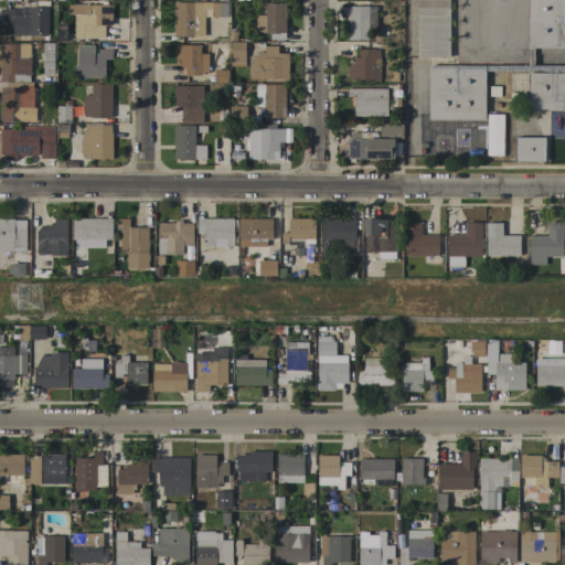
[(417,0),(449,0),(449,57),(417,57),(417,0)]
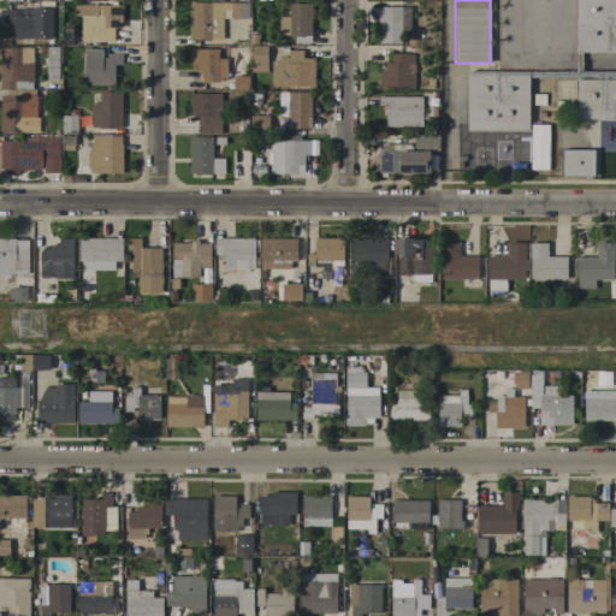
[(575,71),(575,0),(615,0),(615,119),(575,119),(575,80),(597,80),(597,77),(528,77),(528,131),(467,131),(467,71),(575,71)]
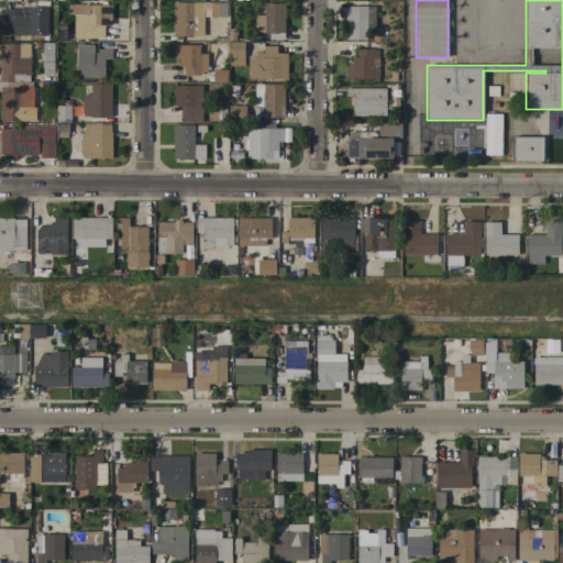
[(7,35),(7,18),(0,18),(0,8),(13,9),(13,2),(30,2),(30,7),(47,7),(47,36),(7,35)]
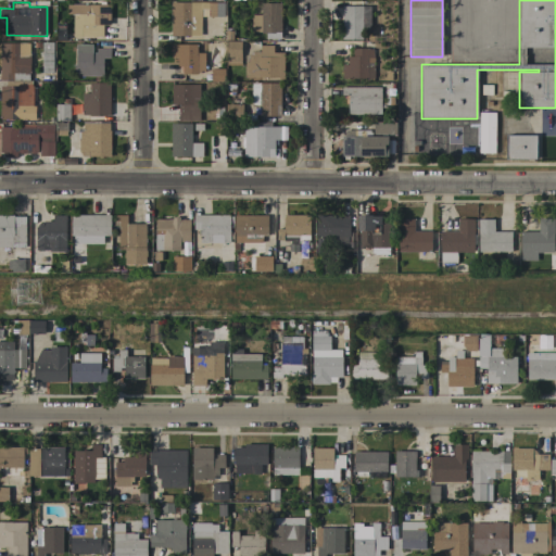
[(225,2),(224,16),(207,16),(207,9),(201,9),(201,36),(171,36),(171,2),(225,2)]
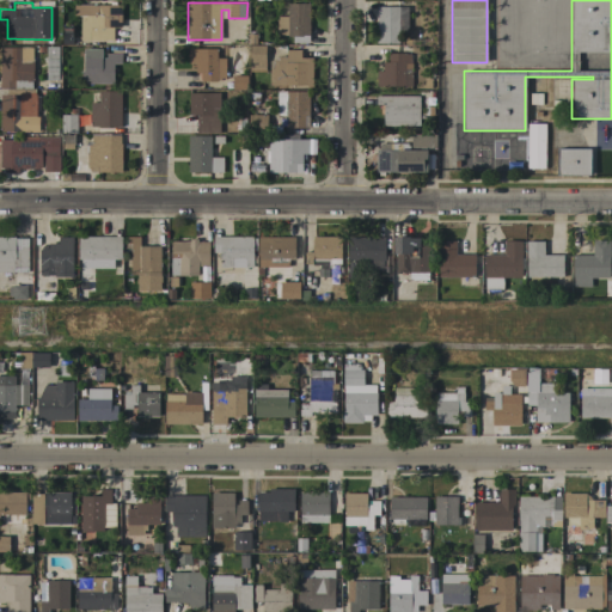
[(308,43),(292,43),(292,37),(287,37),(287,36),(276,36),(276,17),(287,17),(287,4),(308,4),(308,43)]
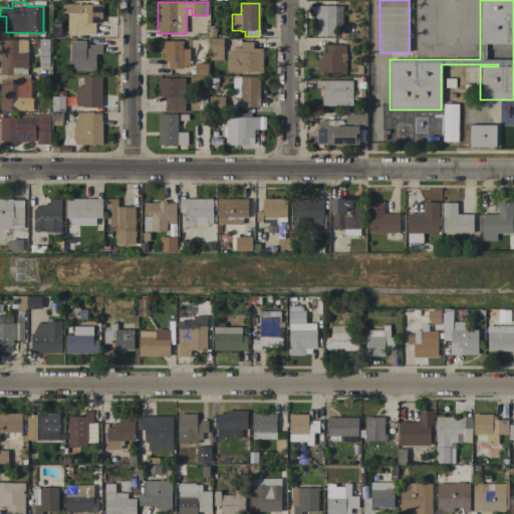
[(67,4),(82,4),(101,4),(101,23),(94,23),(94,34),(67,34),(67,4)]
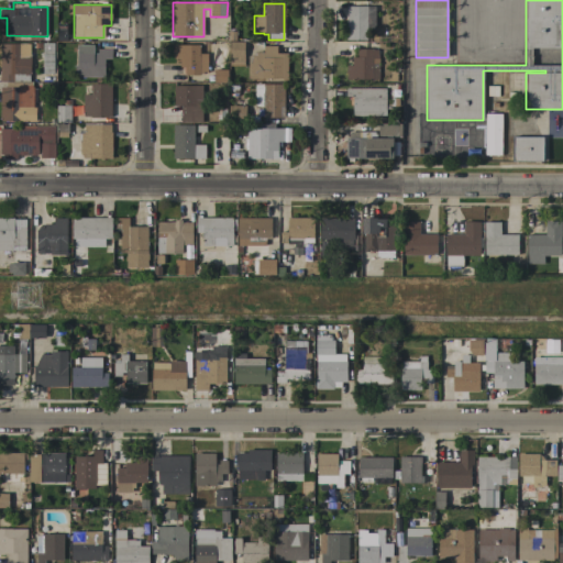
[(375,6),(375,25),(367,25),(367,40),(345,41),(345,6),(375,6)]
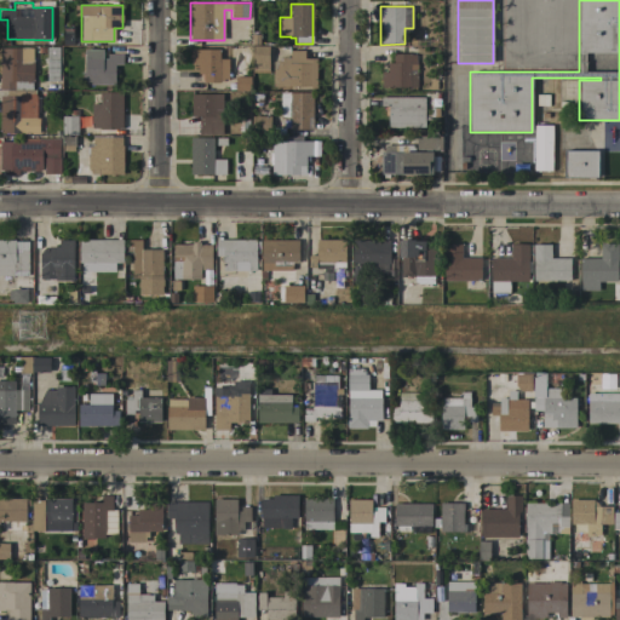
[(269,73),(252,73),(252,46),(269,46),(269,73)]
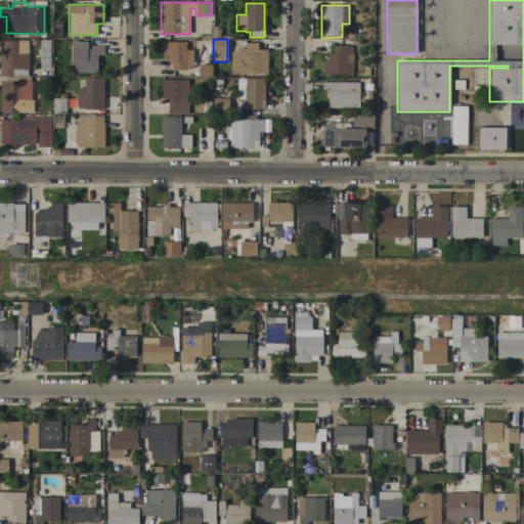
[(39,40),(49,40),(50,69),(40,69),(39,40)]
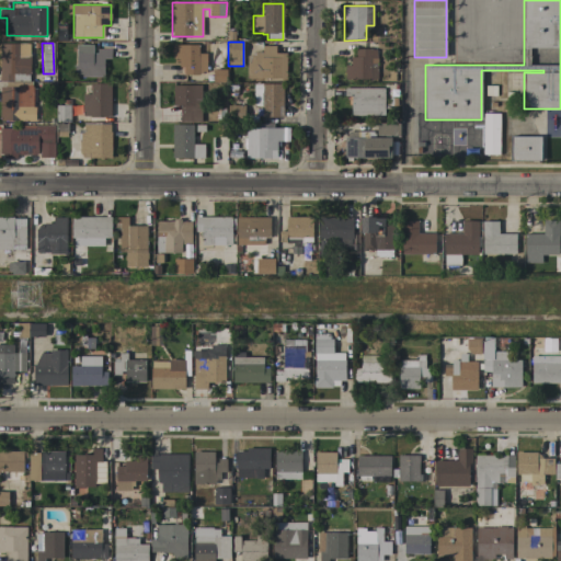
[(0,81),(0,44),(30,44),(30,55),(30,75),(29,81),(0,81)]
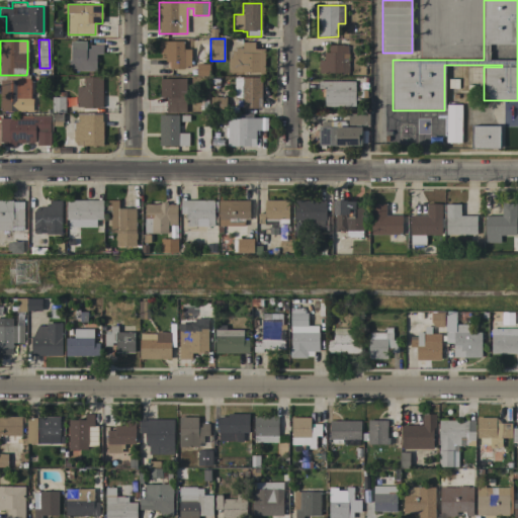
[(183,70),(170,70),(170,62),(165,62),(165,55),(159,55),(159,41),(183,41),(183,50),(190,50),(190,66),(183,68),(183,70)]
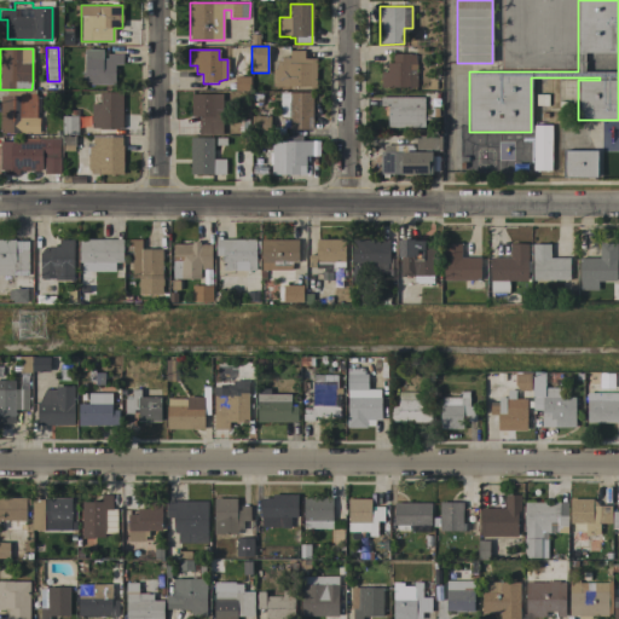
[(272,62),(281,62),(281,57),(289,57),(289,51),(304,51),(304,58),(316,58),(316,91),(310,91),(310,87),(272,87),(272,62)]
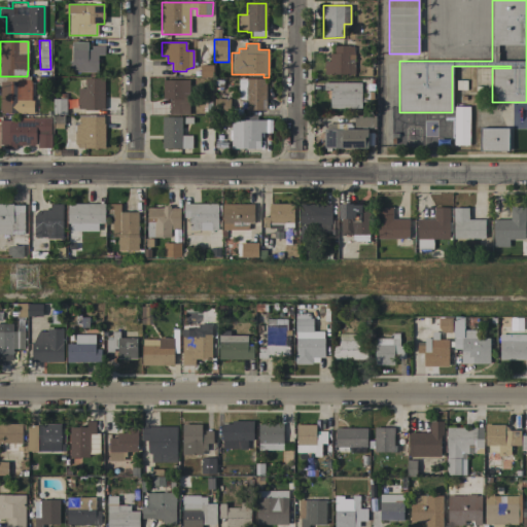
[(98,72),(73,72),(73,69),(70,69),(70,61),(72,61),(72,49),(88,49),(88,53),(92,53),(92,46),(104,46),(104,55),(98,55),(98,72)]
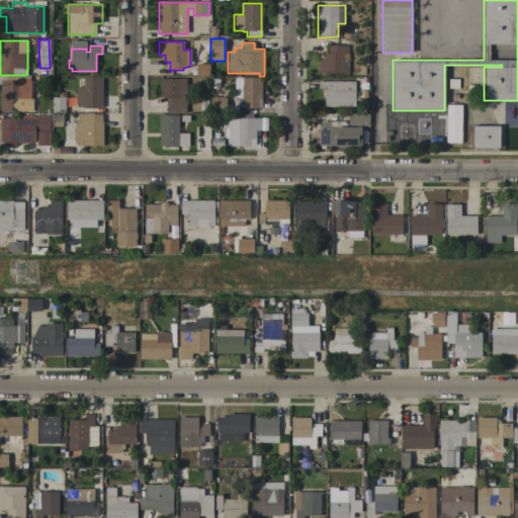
[(318,61),(324,61),(324,53),(329,53),(329,46),(347,46),(347,53),(348,53),(348,73),(318,73),(318,61)]
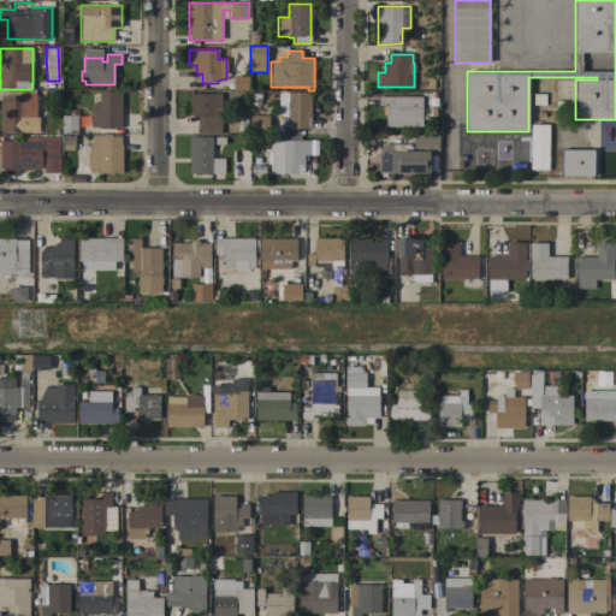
[(249,76),(249,90),(234,90),(234,76),(249,76)]
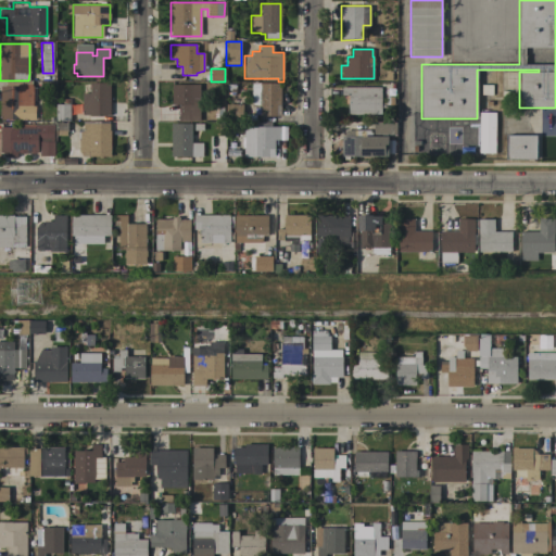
[(0,87),(5,87),(5,80),(32,81),(32,87),(33,87),(33,108),(25,108),(25,119),(0,119),(0,87)]
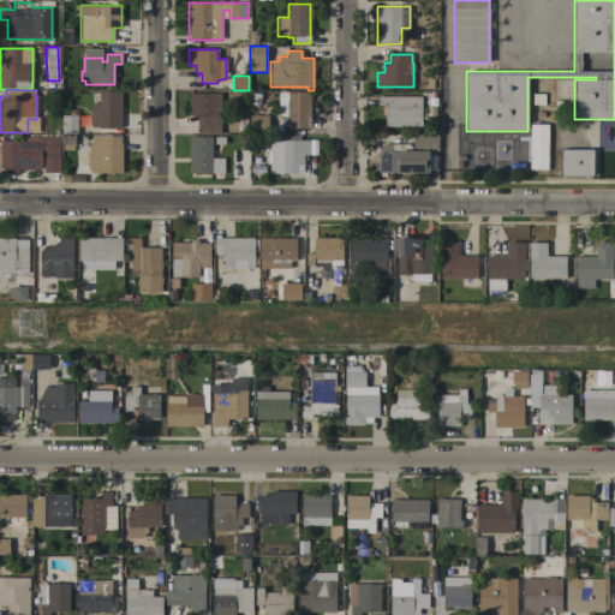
[(121,127),(118,127),(118,129),(99,129),(99,127),(90,127),(90,103),(99,103),(99,91),(121,91),(121,127)]
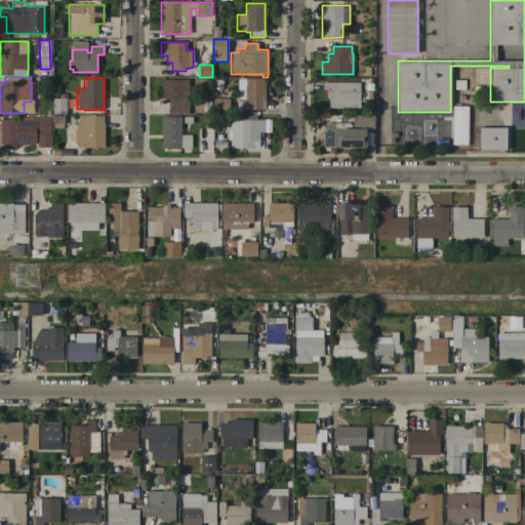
[(265,110),(245,110),(245,98),(237,98),(237,79),(265,79),(265,110)]
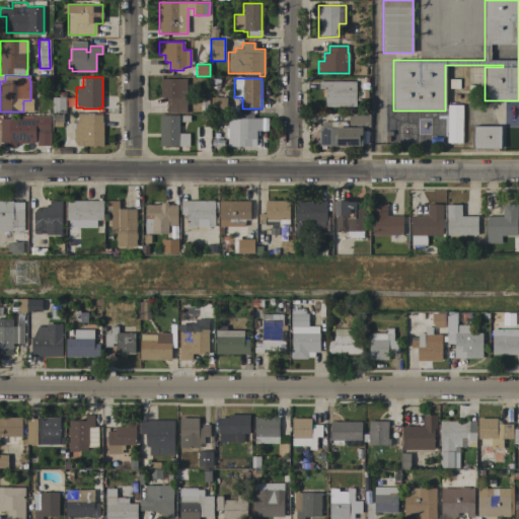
[(186,103),(178,103),(178,108),(166,108),(166,101),(169,101),(169,97),(160,97),(159,79),(186,79),(186,103)]
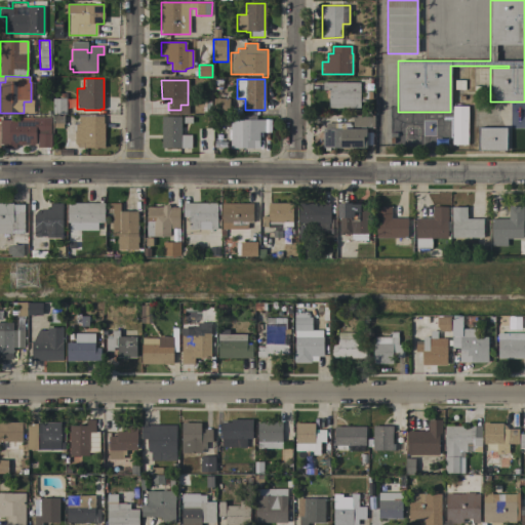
[(328,89),(322,89),(322,82),(360,82),(360,108),(328,108),(328,89)]
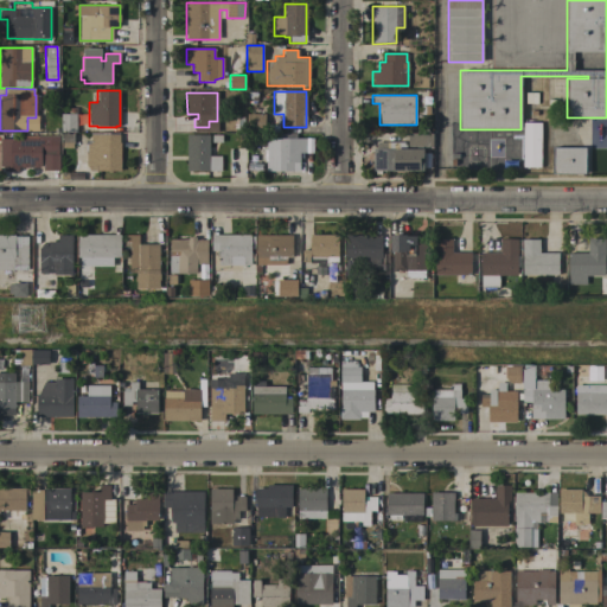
[(76,132),(61,133),(61,114),(69,114),(69,108),(76,108),(76,132)]
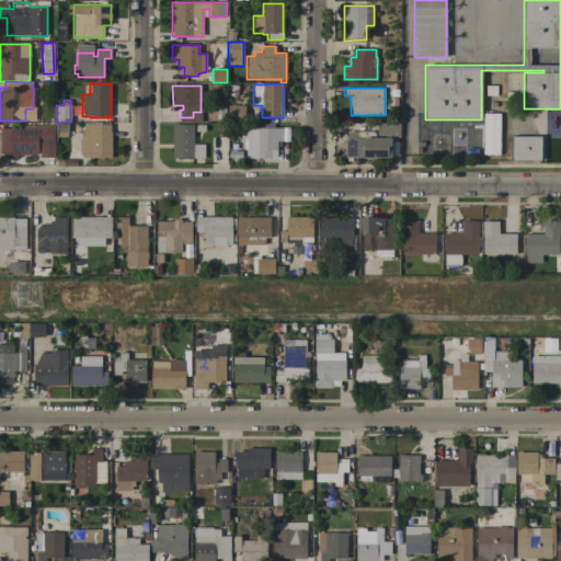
[(244,123),(228,123),(228,105),(244,105),(244,123)]
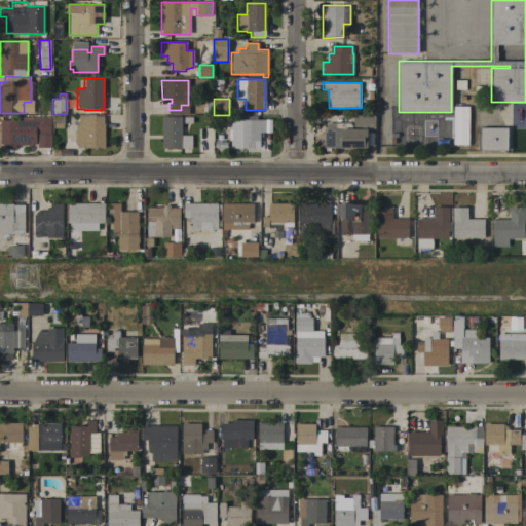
[(468,145),(453,145),(453,106),(468,106),(468,145)]
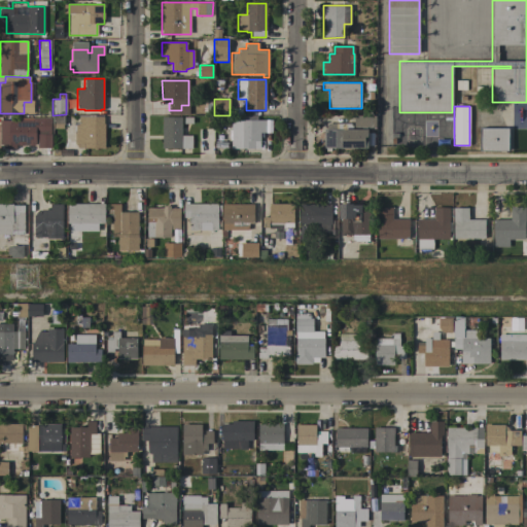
[(73,137),(63,137),(63,128),(54,128),(54,124),(53,124),(53,120),(54,120),(54,115),(59,115),(62,115),(68,115),(68,118),(73,118),(73,137)]
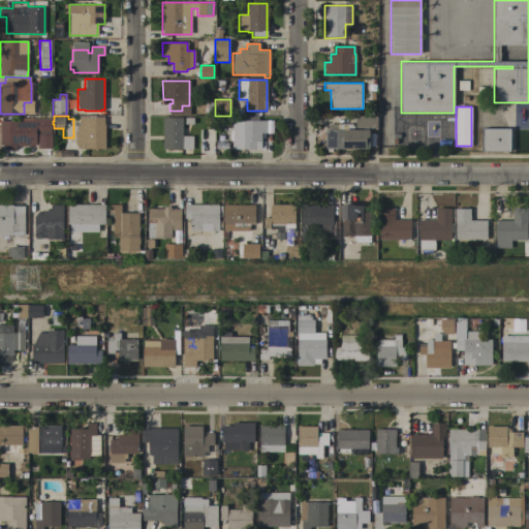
[(266,133),(260,133),(260,150),(231,149),(231,121),(243,121),(243,116),(258,116),(257,121),(266,121),(266,133)]
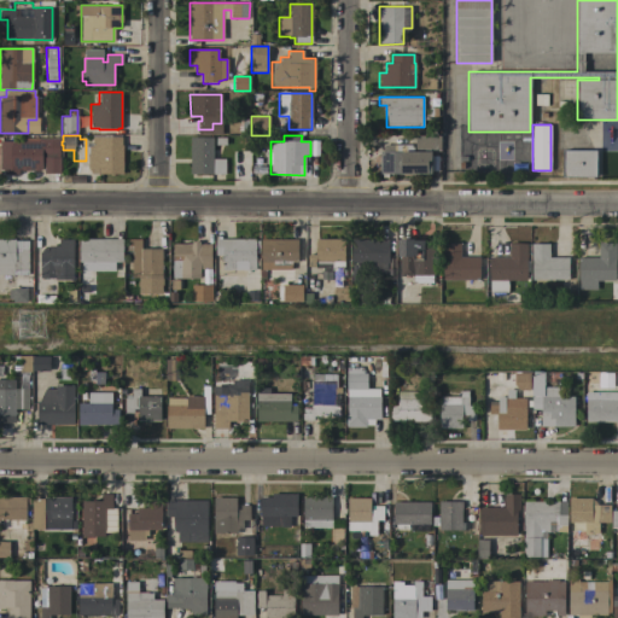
[(441,135),(439,151),(431,151),(431,150),(415,150),(415,135),(441,135)]
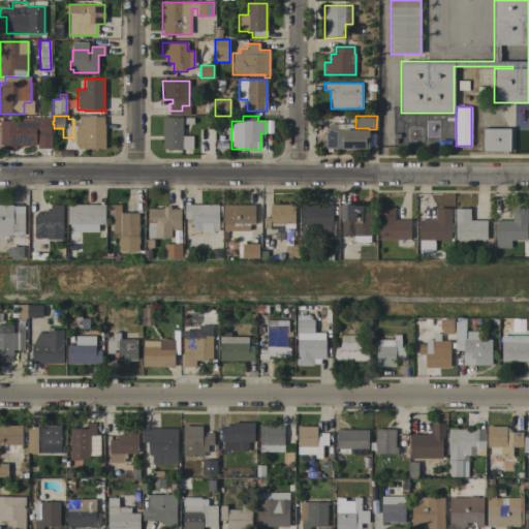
[(182,117),(182,136),(192,136),(192,149),(162,149),(162,117),(182,117)]
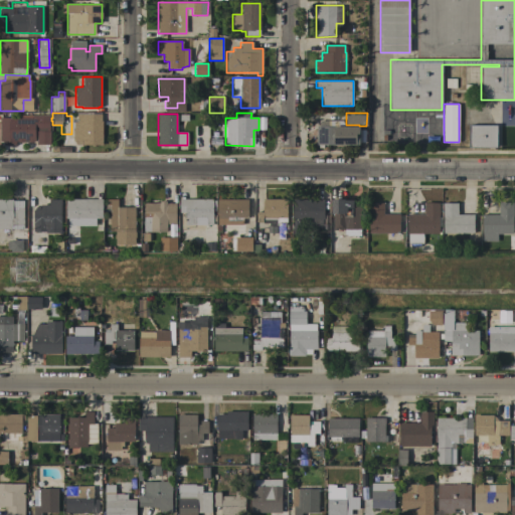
[(18,115),(49,115),(49,130),(46,130),(46,129),(35,129),(34,141),(33,142),(29,142),(27,141),(24,141),(22,142),(19,142),(18,141),(13,141),(13,145),(5,145),(5,142),(0,142),(0,118),(18,118),(18,115)]
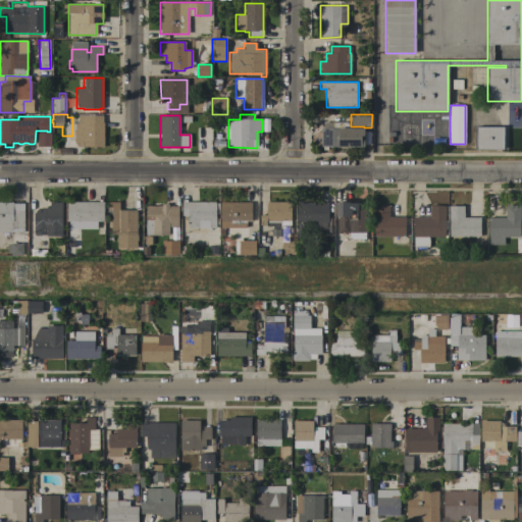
[(75,123),(77,123),(77,116),(102,116),(102,122),(103,122),(103,147),(96,147),(96,148),(93,148),(93,147),(77,147),(74,143),(73,141),(73,131),(74,131),(75,123)]
